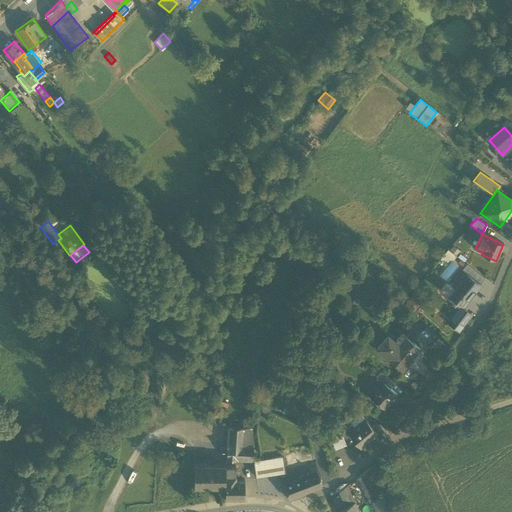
[(447,249),(440,259),(444,262),(449,262),(451,260),(453,260),(456,256),(447,249)]
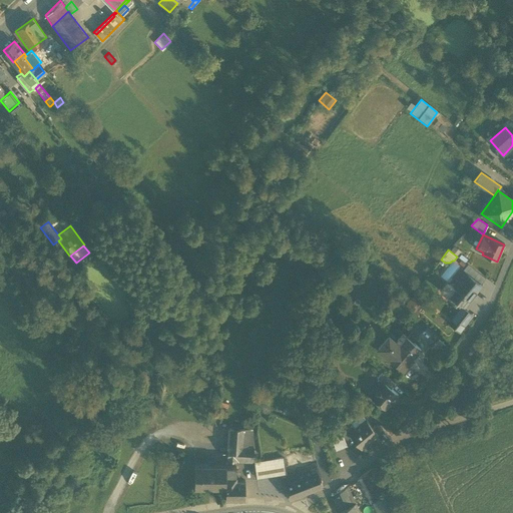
[(467,275),(481,286),(486,280),(468,265),(463,271),(467,275)]
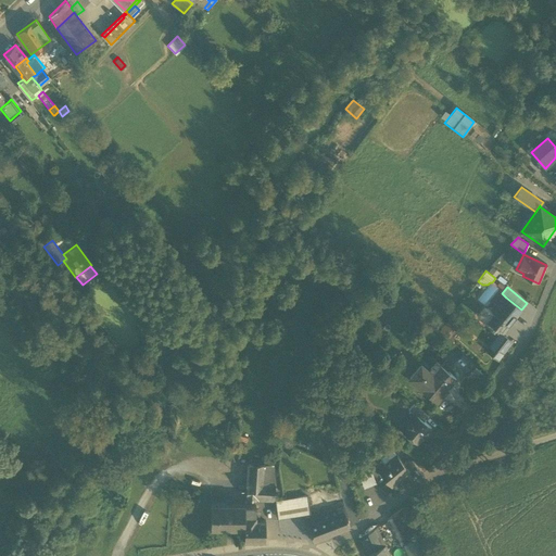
[(506,298),(493,313),(488,320),(503,332),(521,310),(506,298)]
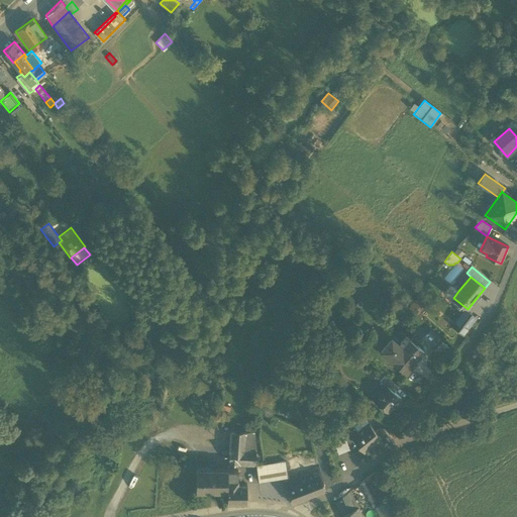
[(451,300),(453,298),(458,291),(450,285),(443,294),(451,300)]
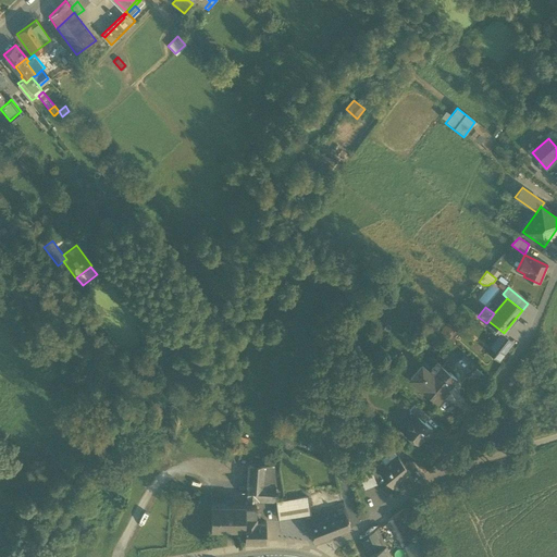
[(453,336),(461,325),(450,318),(440,332),(453,343),(456,338),(453,336)]
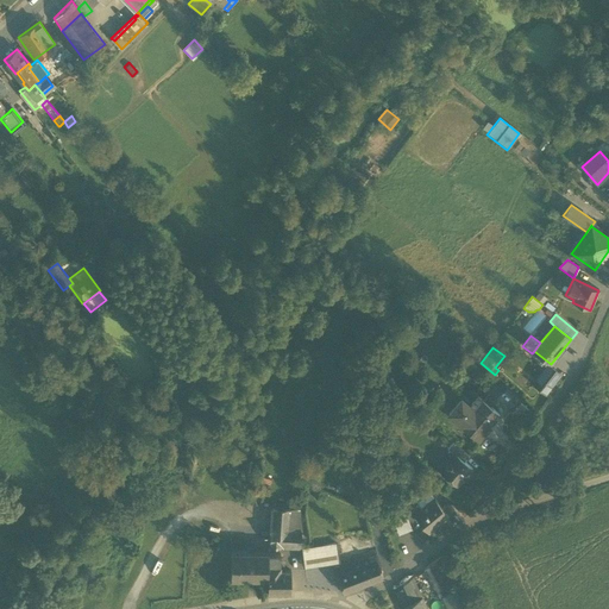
[(539,378),(551,388),(560,375),(548,365),(539,378)]
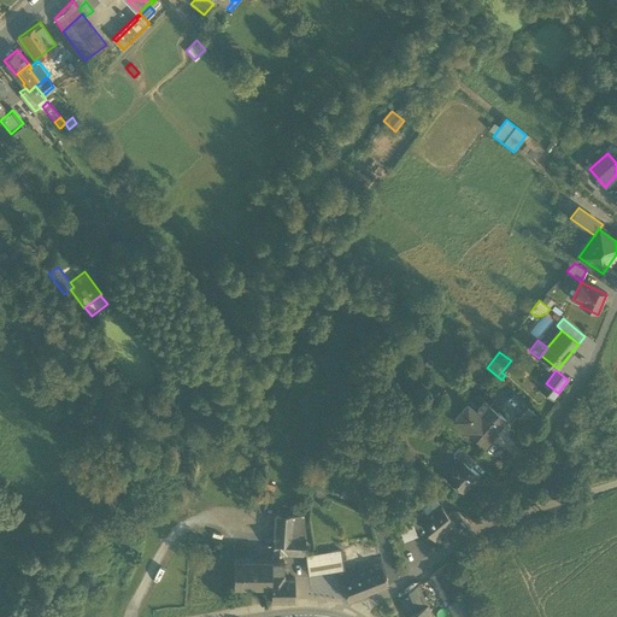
[(540,392),(552,400),(558,393),(546,383),(540,392)]
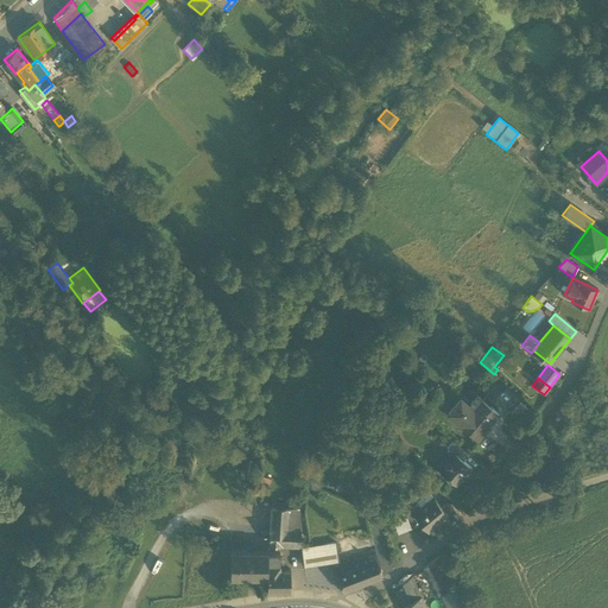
[(494,397),(495,398),(500,391),(489,381),(483,388),(487,391),(494,397)]
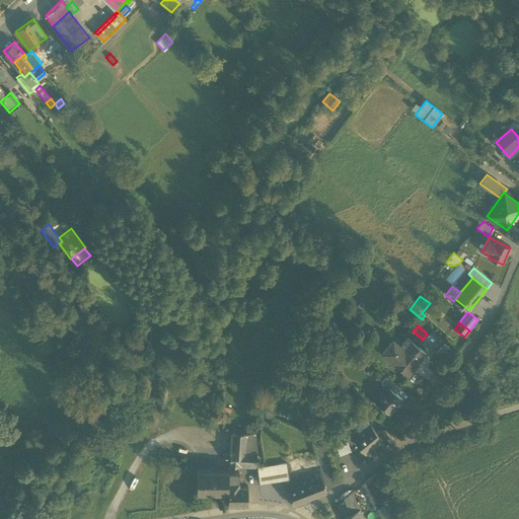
[(416,334),(411,340),(413,342),(417,345),(422,339),(416,334)]
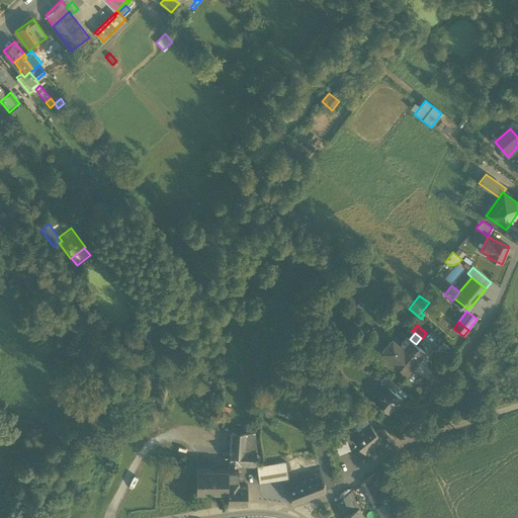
[(399,344),(402,347),(409,338),(406,336),(399,344)]
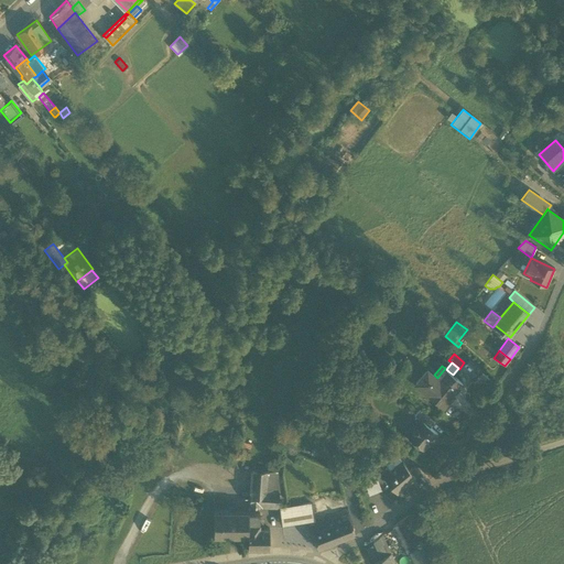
[(445,368),(437,378),(436,379),(438,381),(440,381),(448,371),(446,369),(445,368)]
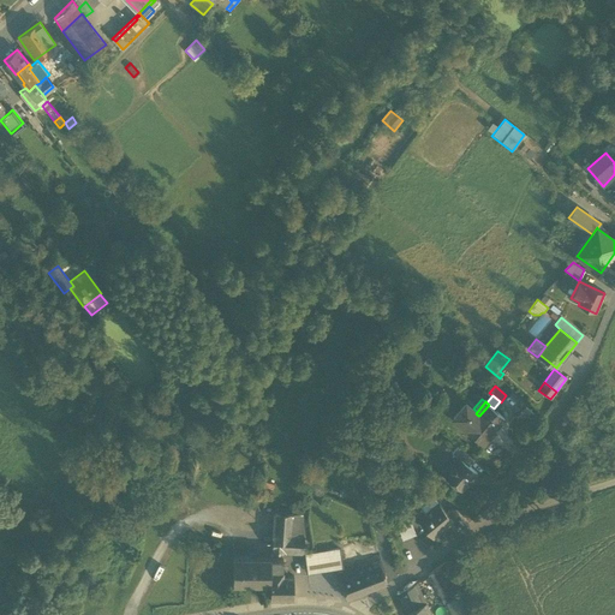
[(453,418),(466,429),(478,416),(476,413),(477,412),(473,408),(466,402),(453,418)]
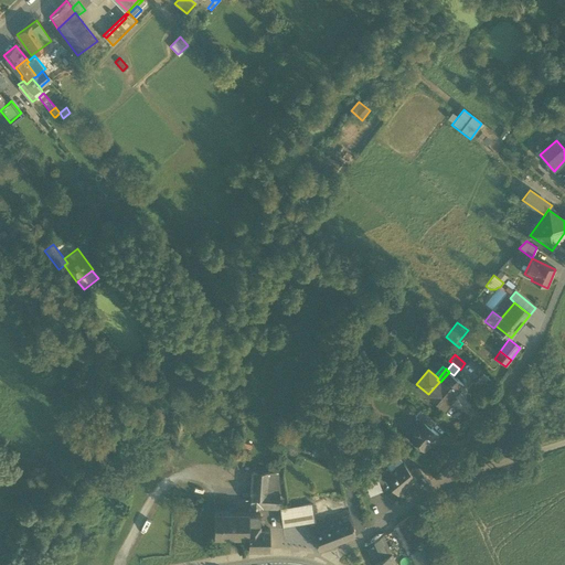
[(440,382),(439,382),(428,394),(444,407),(452,398),(450,397),(462,383),(454,375),(449,372),(440,382)]
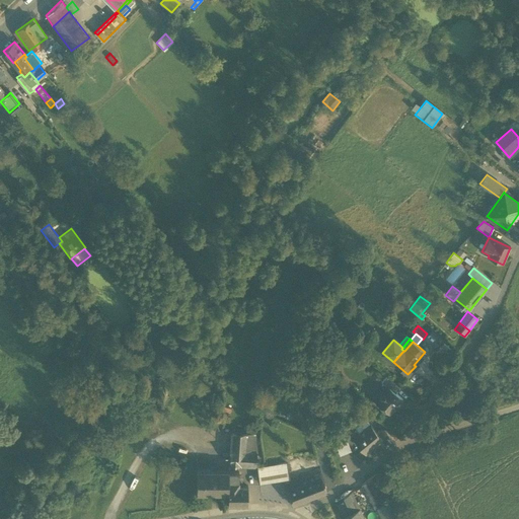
[(436,352),(445,359),(452,351),(444,343),(436,352)]
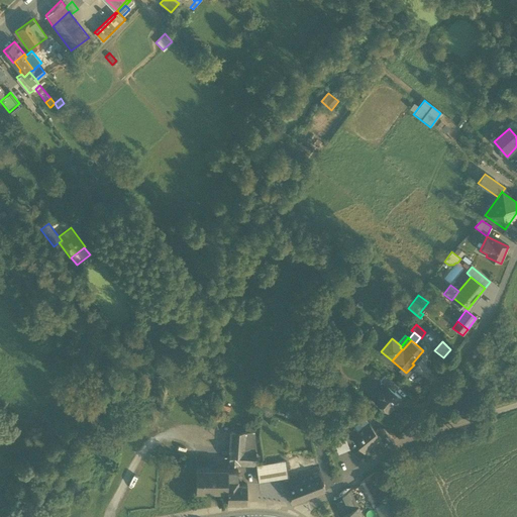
[(385,382),(394,390),(398,385),(385,374),(380,379),(384,383),(385,382)]
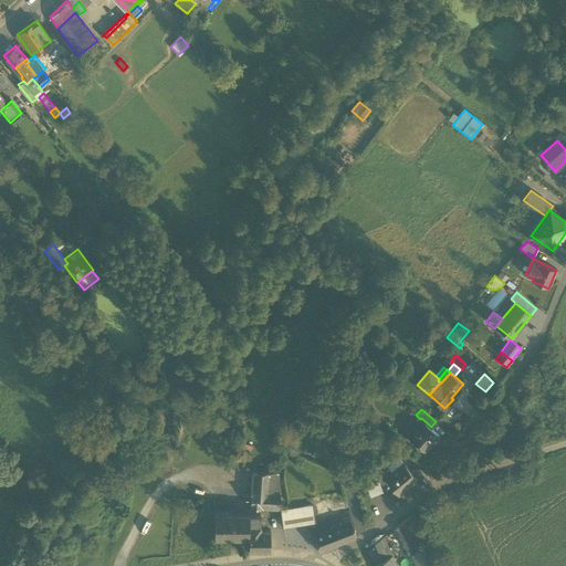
[(409,437),(425,450),(438,433),(431,427),(421,418),(420,419),(415,426),(415,429),(409,437)]
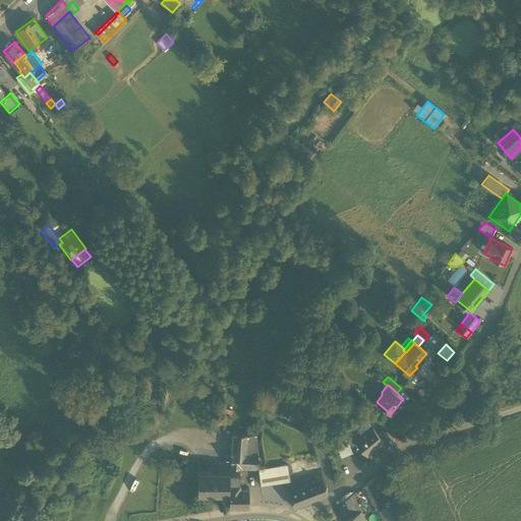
[(356,427),(358,430),(360,433),(371,425),(366,419),(356,427)]
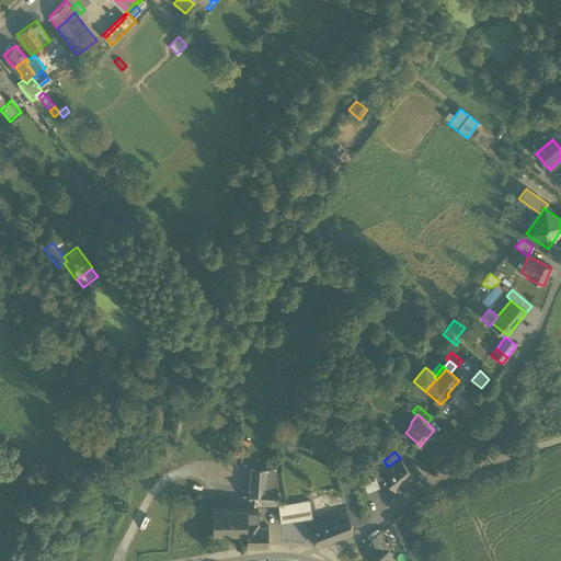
[(379,469),(395,489),(414,473),(401,457),(400,458),(388,467),(386,464),(379,469)]
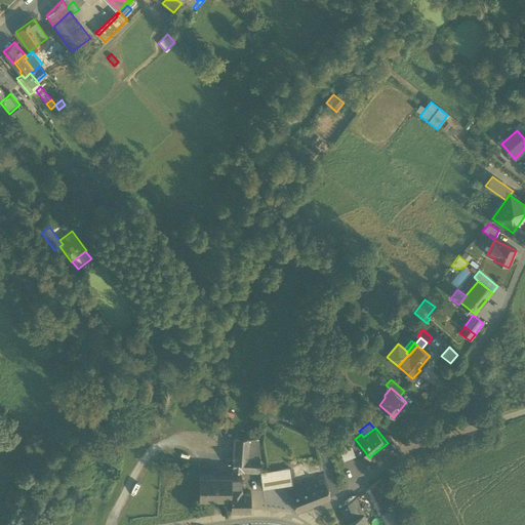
[(249,438),(258,438),(257,430),(250,430),(249,438)]
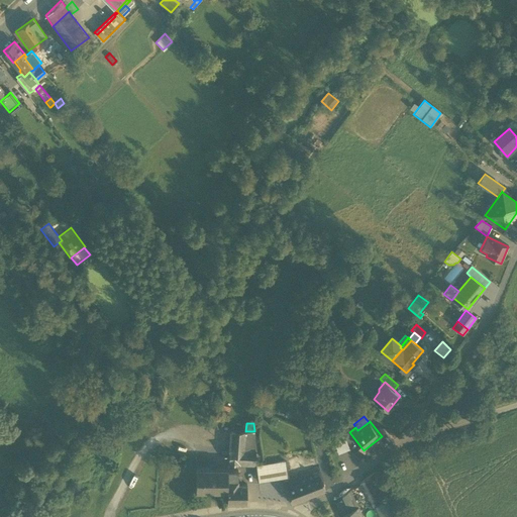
[(228,462),(256,464),(254,431),(245,431),(230,430),(228,462)]
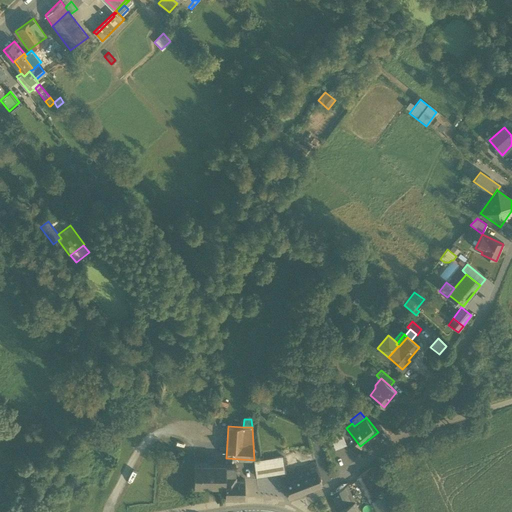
[(346,445),(341,430),(330,435),(335,449),(346,445)]
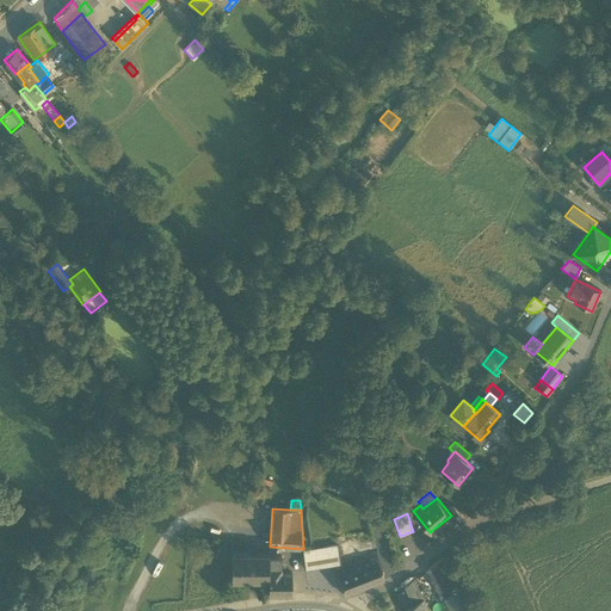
[(328,545),(303,549),(303,551),(306,567),(331,563),(328,545)]
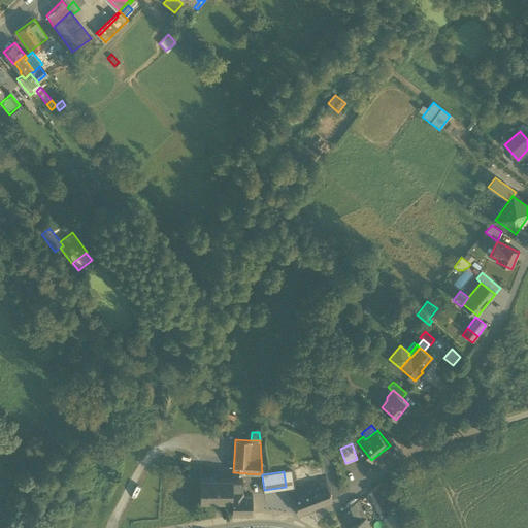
[(232,480),(206,480),(206,483),(200,483),(200,500),(232,500),(232,489),(232,480)]
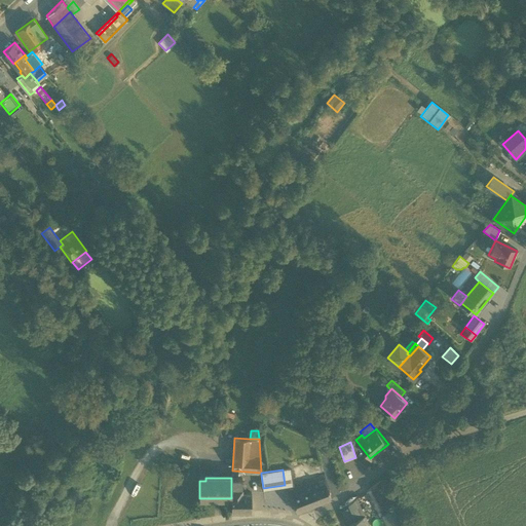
[(231,478),(231,487),(241,487),(242,478),(231,478)]
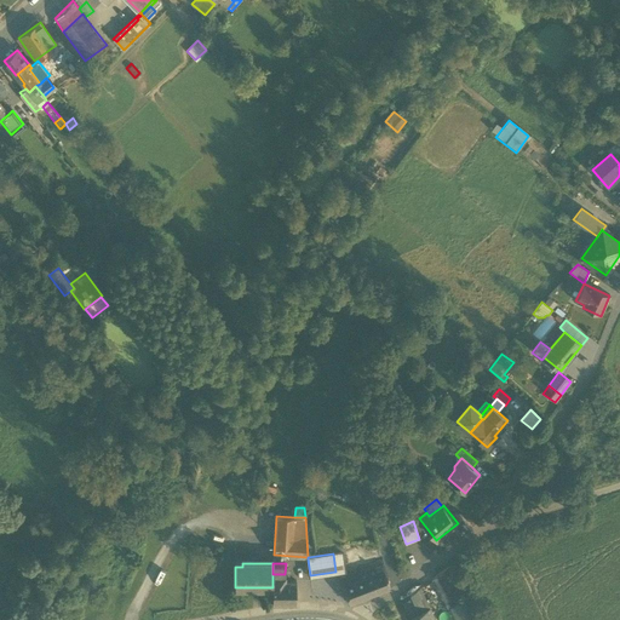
[(362,580),(361,578),(359,570),(340,577),(342,581),(350,603),(390,589),(384,573),(366,579),(362,580)]
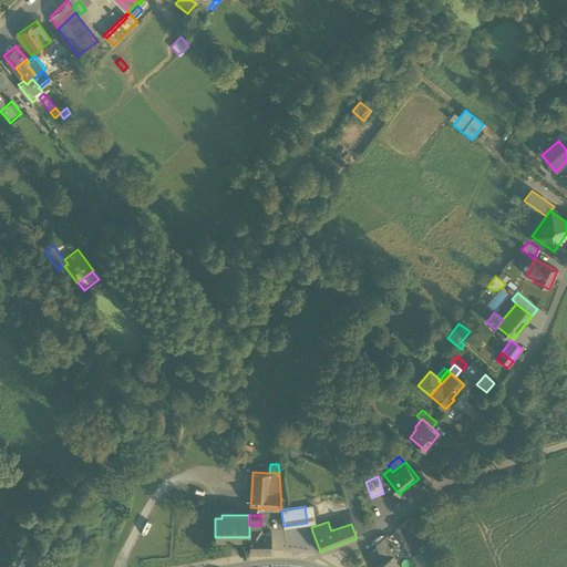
[(409,556),(411,556),(423,549),(410,522),(395,528),(409,556)]
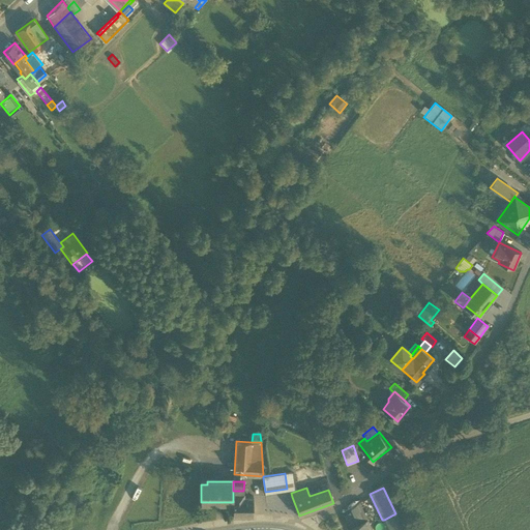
[(244,495),(243,491),(233,491),(233,502),(233,513),(253,514),(253,495),(244,495)]
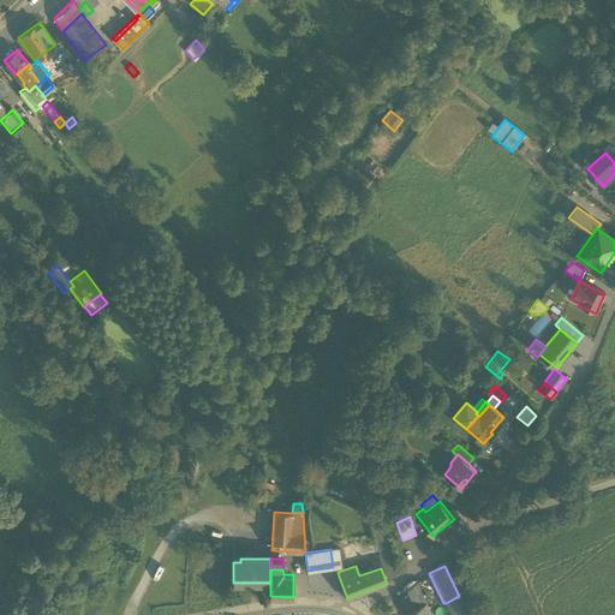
[(408,592),(412,601),(423,596),(417,584),(406,589),(408,592)]
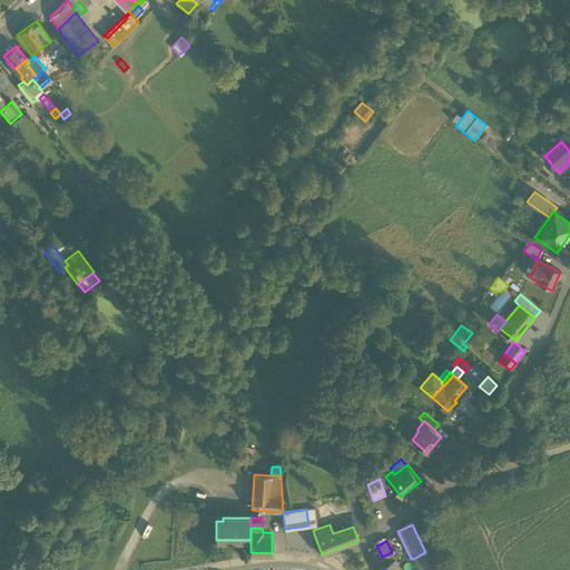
[(377,569),(376,567),(385,562),(382,557),(379,549),(369,554),(375,569),(377,569)]
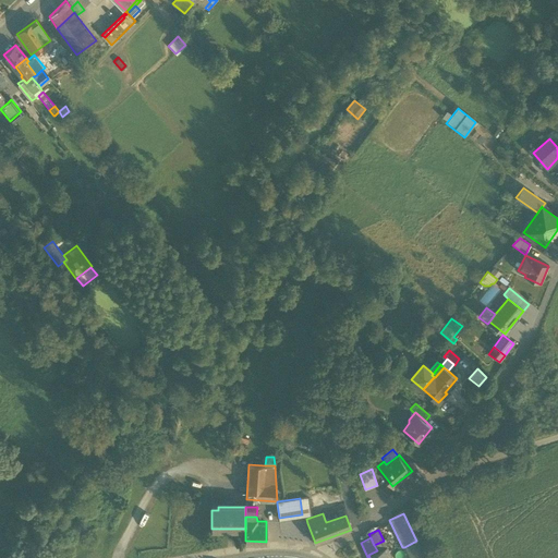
[(432,557),(423,538),(416,541),(404,547),(409,557),(432,557)]
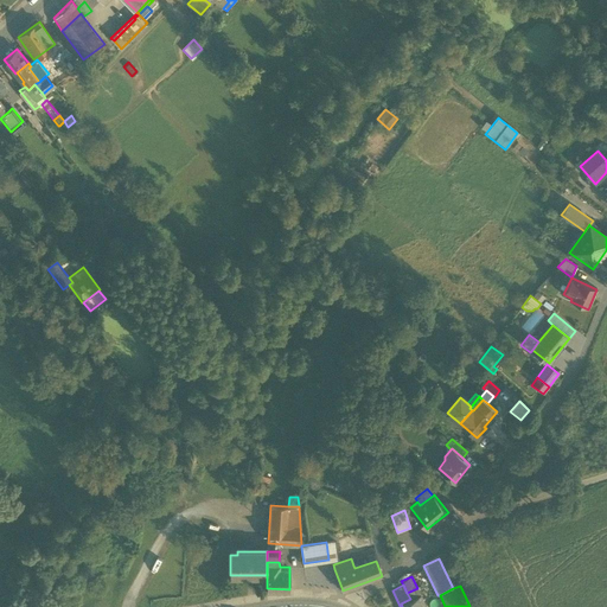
[(420,594),(417,588),(407,593),(410,599),(420,594)]
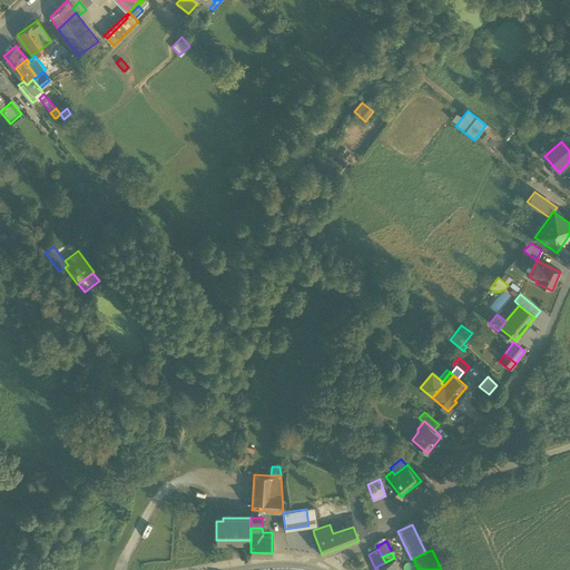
[(400,569),(394,558),(385,562),(376,567),(377,569),(400,569)]
